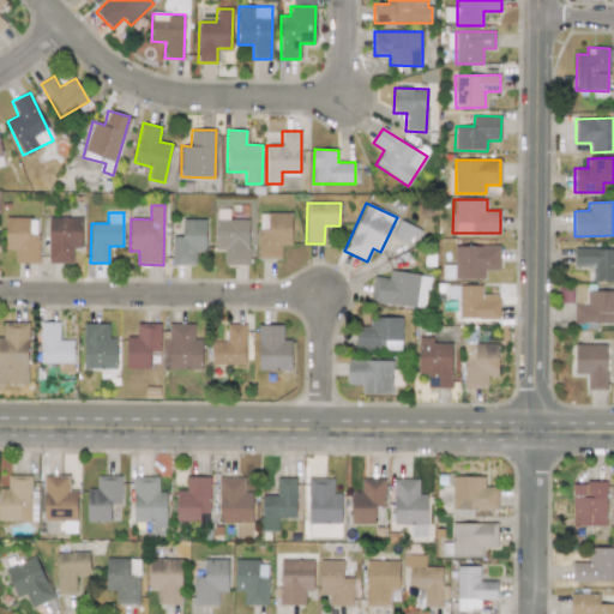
[(258,259),(282,259),(282,245),(292,245),(292,212),(258,212),(258,259)]
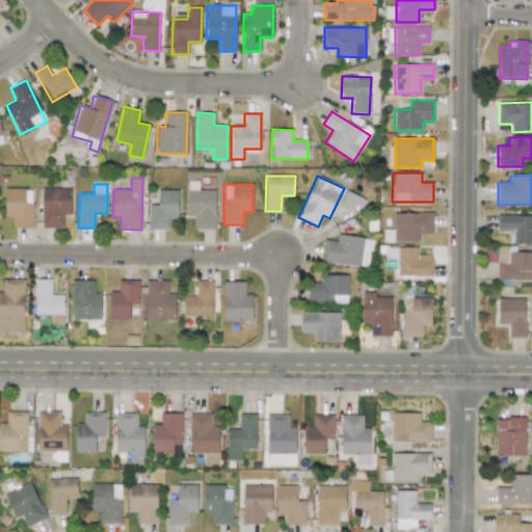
[(33,229),(33,204),(25,203),(26,188),(5,188),(4,216),(12,216),(12,228),(33,229)]
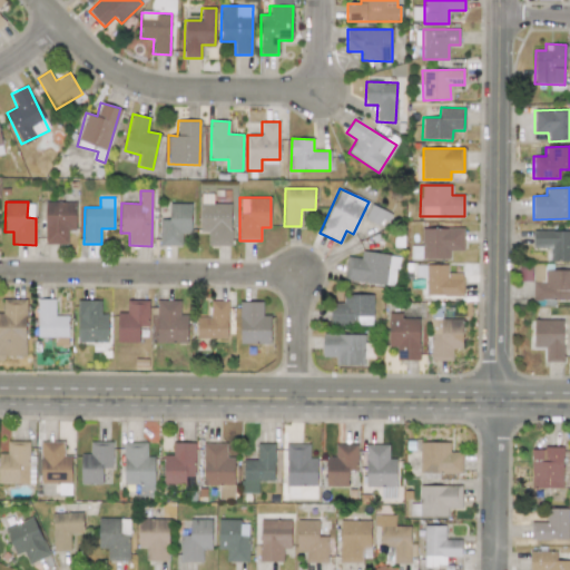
[(67,244),(67,231),(75,231),(76,203),(45,202),(45,244),(67,244)]
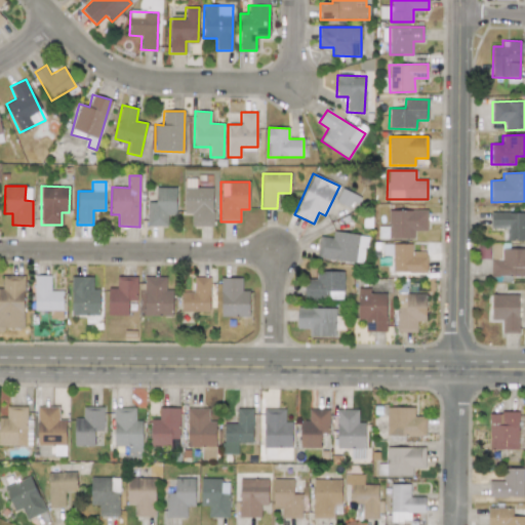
[(175,187),(156,187),(156,202),(147,202),(148,226),(167,226),(167,215),(176,215),(175,187)]
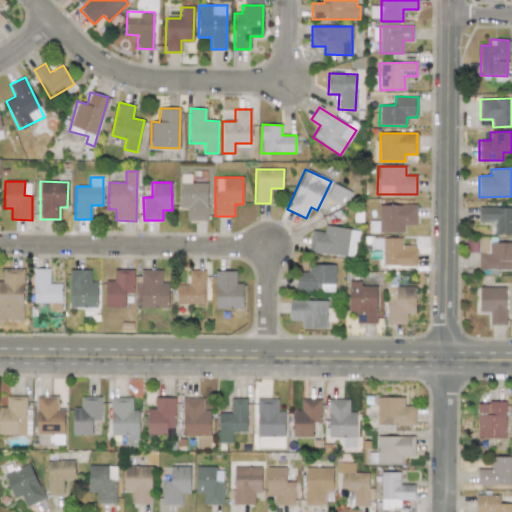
[(416,205),(378,205),(378,224),(370,224),(370,232),(404,232),(404,226),(416,225),(416,205)]
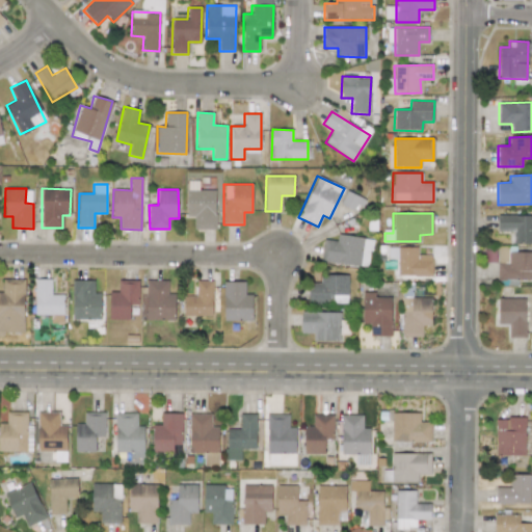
[(531,216),(497,215),(497,231),(513,232),(512,244),(531,244),(531,216)]
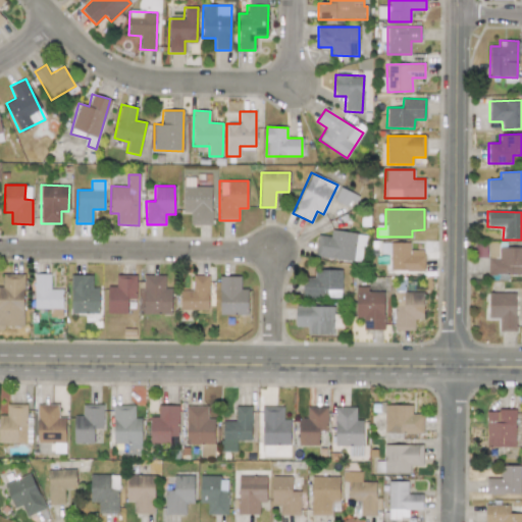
[(330,236),(316,235),(314,257),(362,261),(365,233),(331,230),(330,236)]
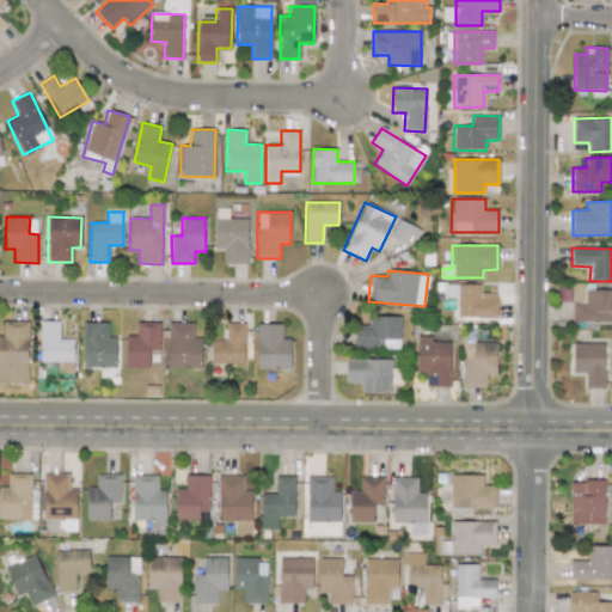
[(458,285),(458,317),(497,318),(497,299),(479,299),(481,285),(458,285)]
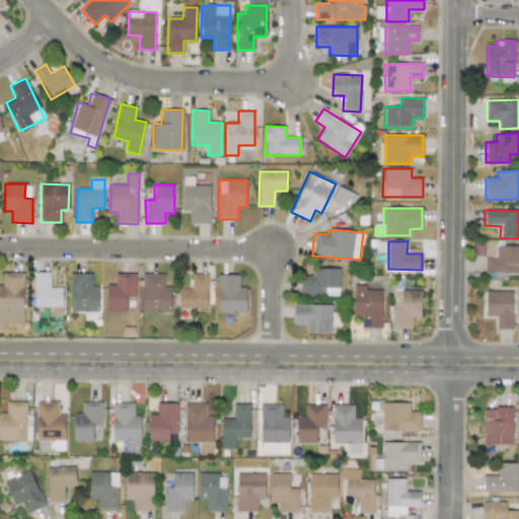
[(485,272),(518,273),(518,245),(496,245),(496,256),(486,256),(485,272)]
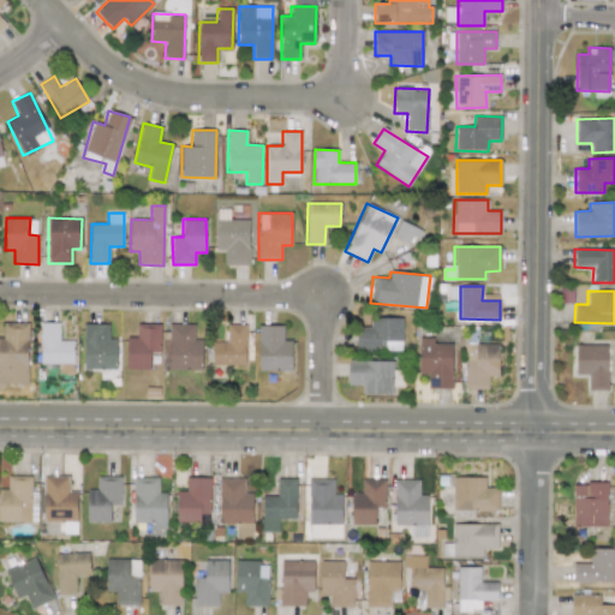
[(402,318),(370,317),(370,328),(357,327),(357,350),(401,351),(402,318)]
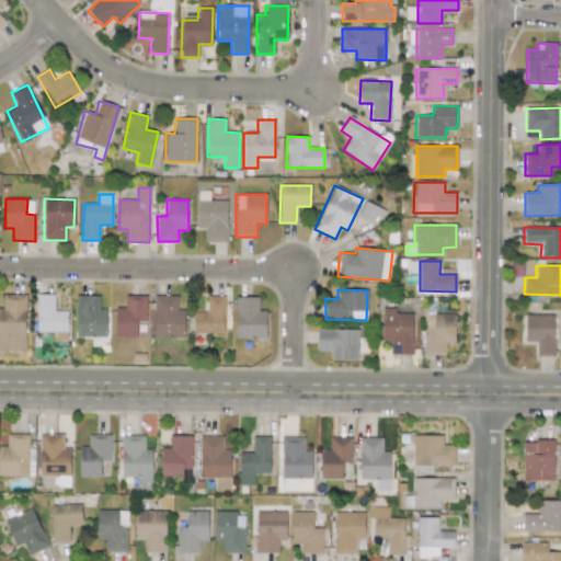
[(2,295),(3,308),(0,308),(0,341),(1,341),(1,351),(25,350),(24,294),(2,295)]
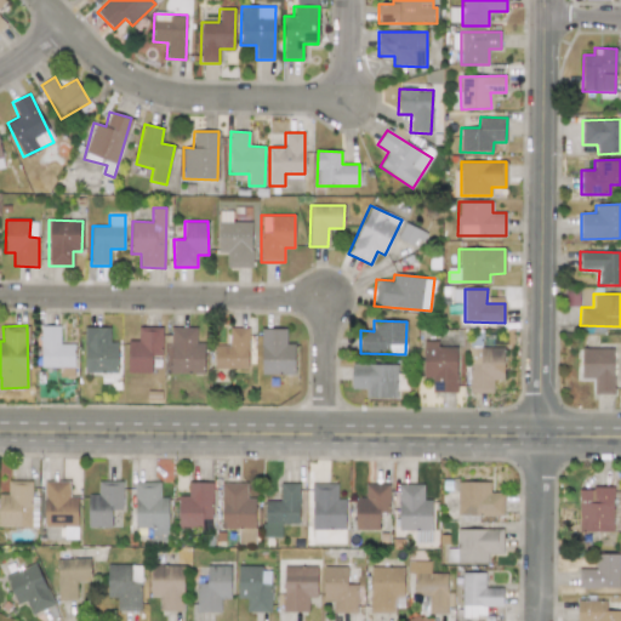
[(60,326),(39,325),(38,366),(58,368),(58,376),(74,377),(75,345),(60,345),(60,326)]
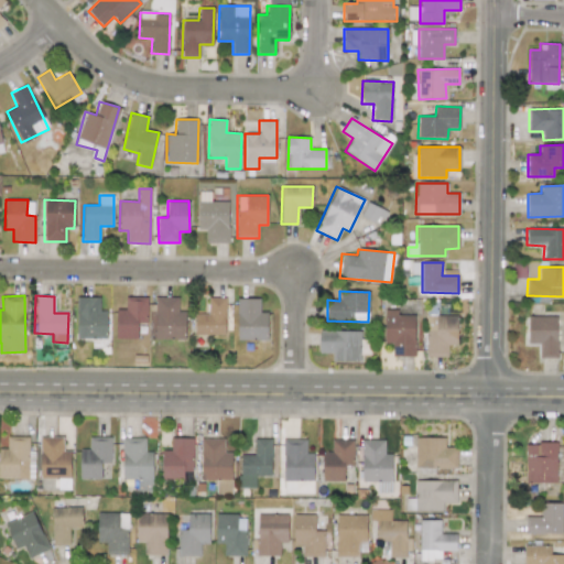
[(117,310),(116,338),(138,339),(138,323),(147,323),(148,297),(126,296),(125,310),(117,310)]
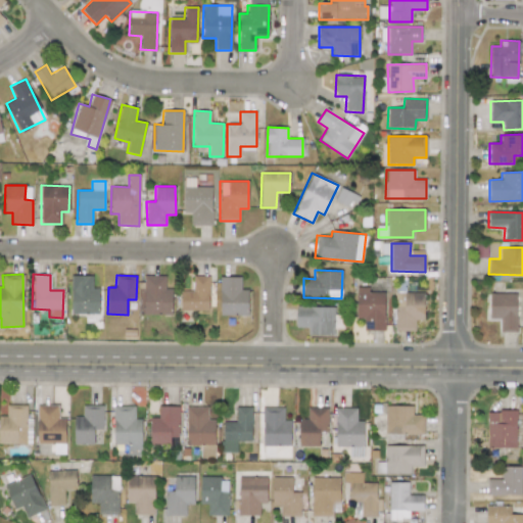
[(92,276),(70,276),(72,315),(99,314),(99,288),(92,288),(92,276)]
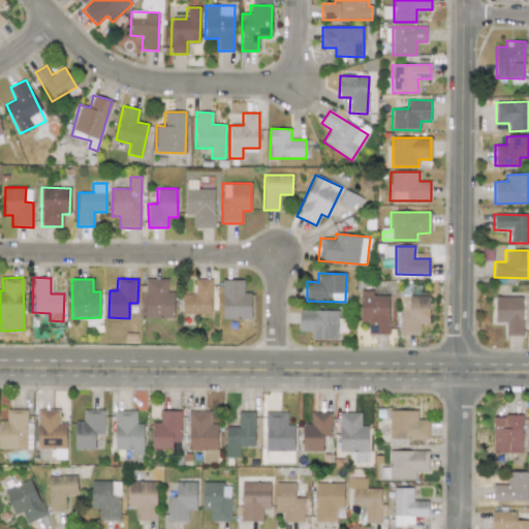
[(167,279),(144,279),(143,318),(174,318),(175,292),(166,292),(167,279)]
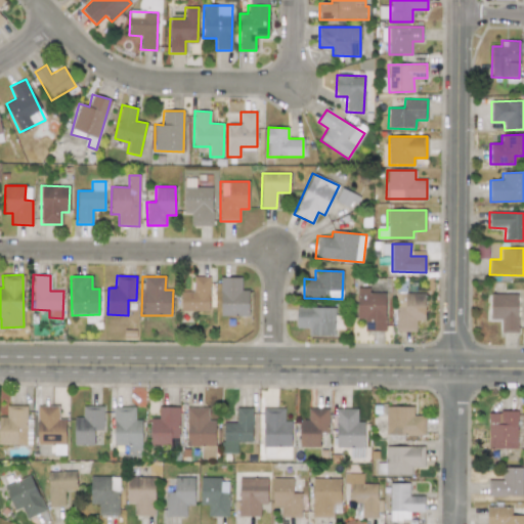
[(210,276),(194,276),(193,292),(180,292),(180,311),(209,311),(210,276)]
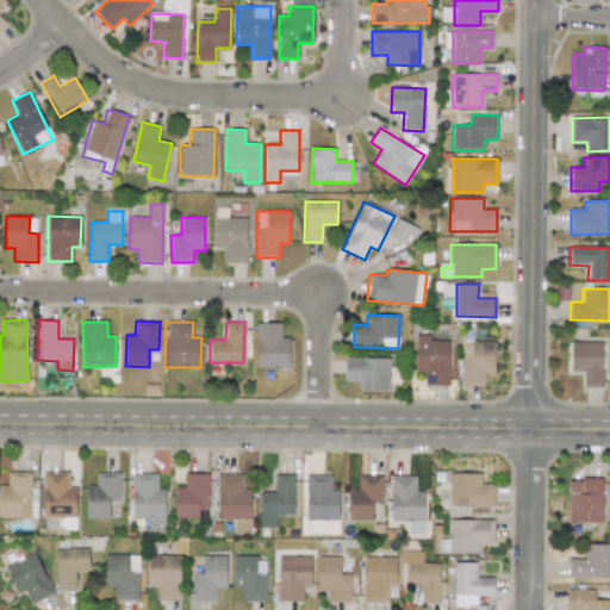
[(281,323),(256,323),(256,368),(290,367),(288,337),(281,337),(281,323)]
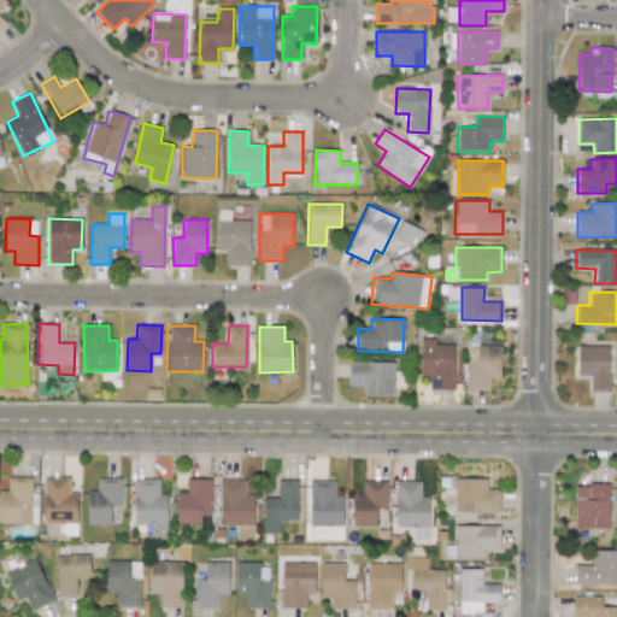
[(454,345),(434,345),(434,339),(421,339),(419,376),(429,376),(429,389),(453,389),(454,345)]
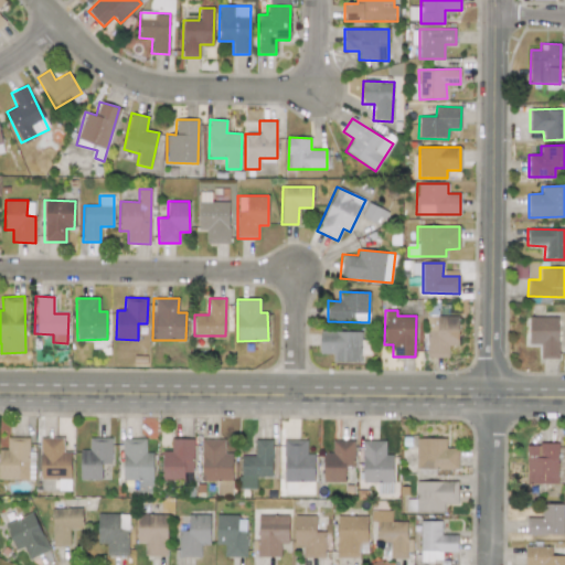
[(426,358),(448,358),(448,345),(458,345),(458,316),(426,316),(426,358)]
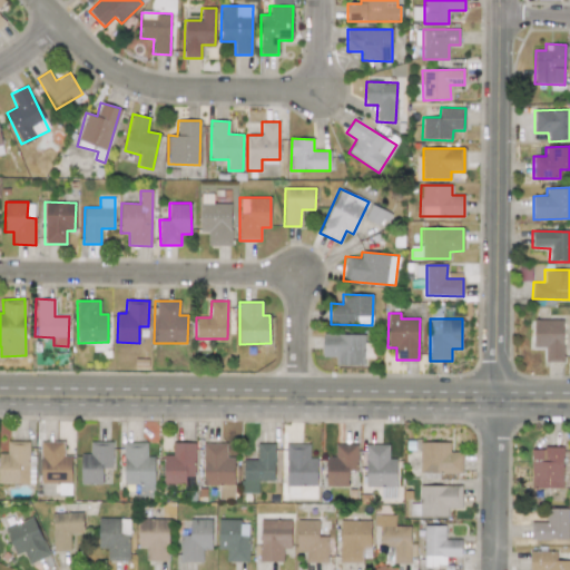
[(533,347),(544,347),(546,362),(563,362),(562,320),(533,320),(533,347)]
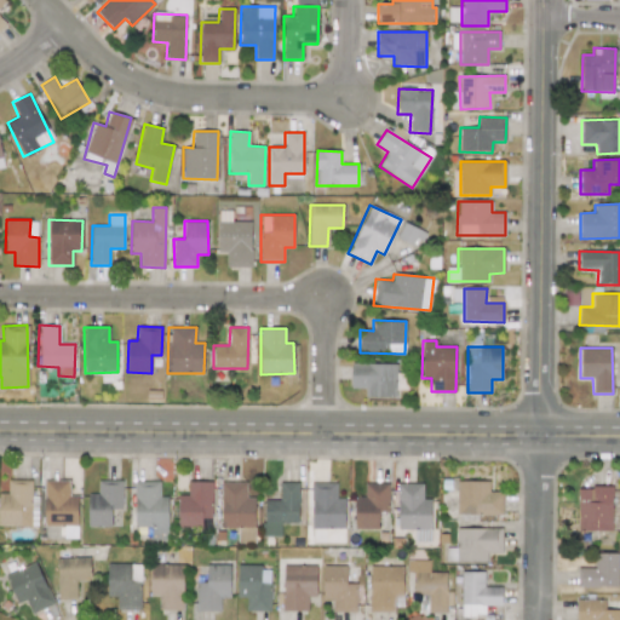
[(396,397),(397,365),(351,363),(351,388),(366,389),(365,397),(396,397)]
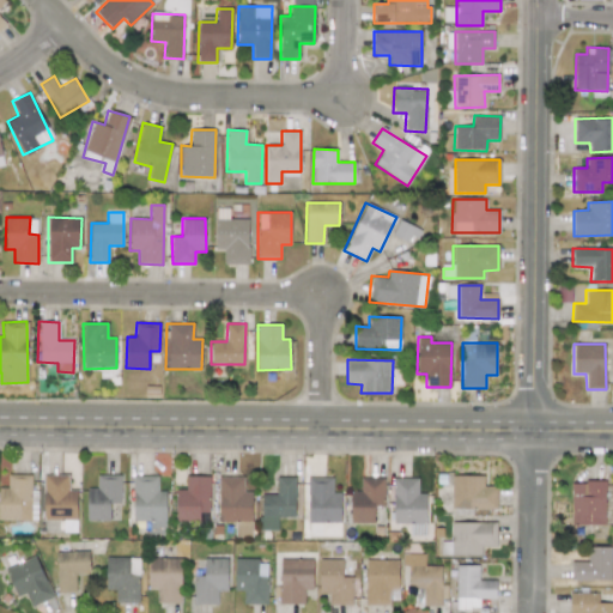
[(0,519),(30,520),(31,474),(7,474),(7,487),(0,487),(0,519)]
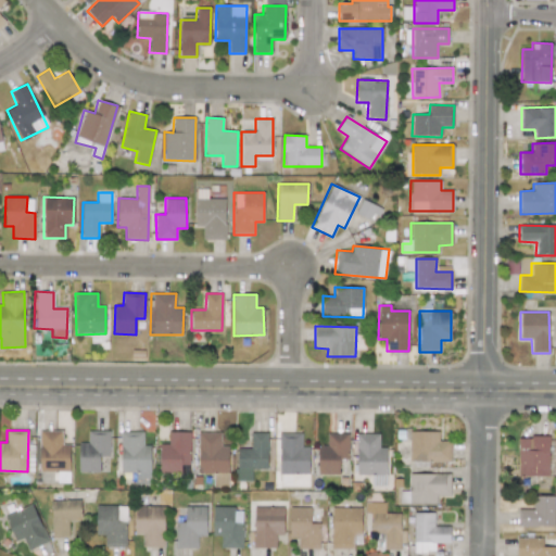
[(62,431),(39,430),(39,471),(70,472),(70,444),(62,444),(62,431)]
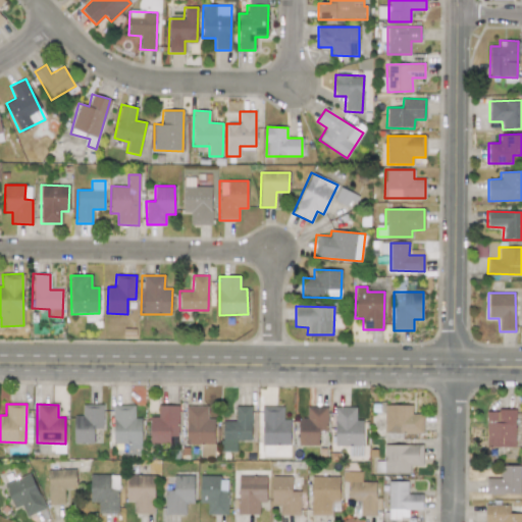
[(103,405),(83,404),(82,416),(74,416),(73,442),(94,444),(94,428),(102,428),(103,405)]
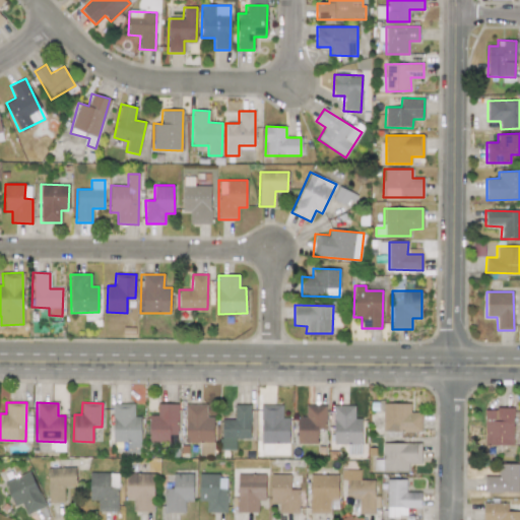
[(133,403),(113,403),(113,442),(127,442),(127,453),(141,453),(140,416),(134,416),(133,403)]
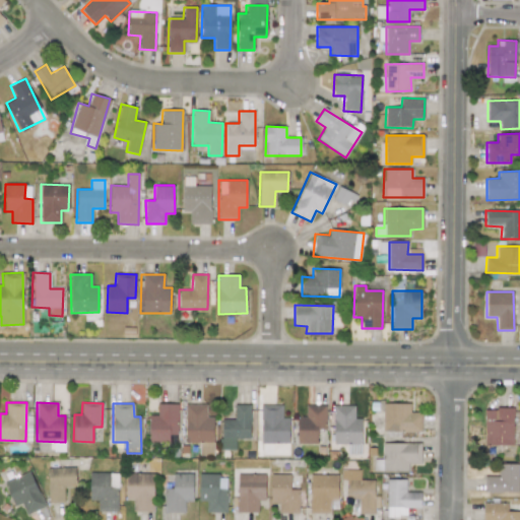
[(148,442),(169,443),(169,435),(177,435),(178,404),(157,403),(157,415),(149,415),(148,442)]
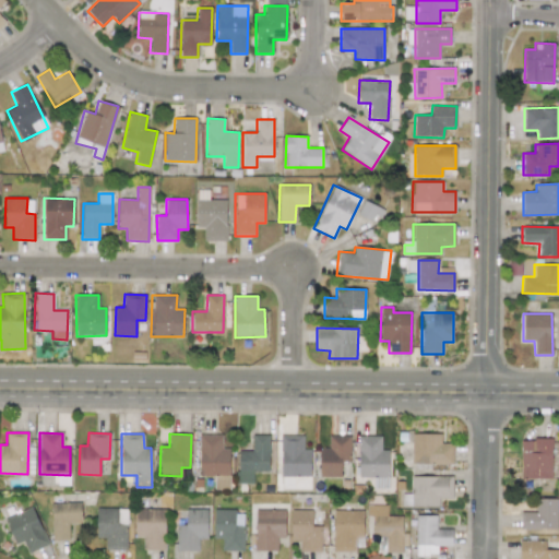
[(453,464),(453,443),(441,443),(441,433),(412,433),(412,464),(453,464)]
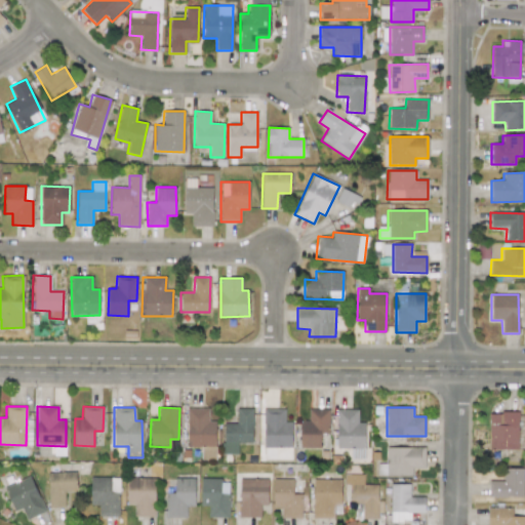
[(208,408),(187,408),(188,447),(215,447),(215,420),(208,420),(208,408)]
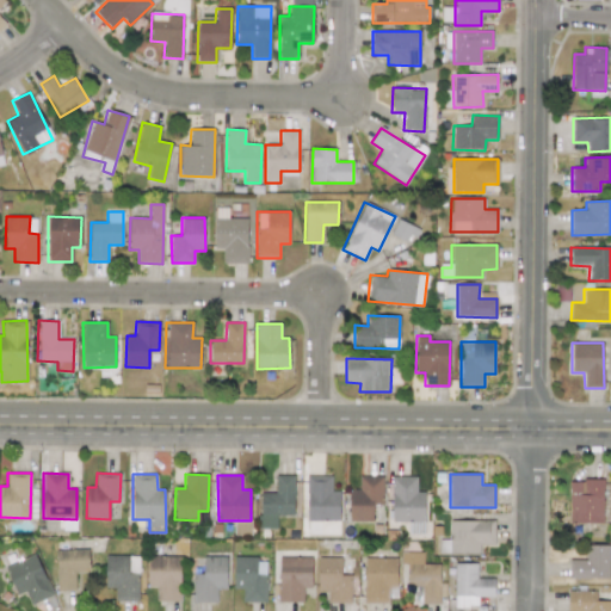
[(294,476),(276,475),(275,493),(260,493),(259,529),(277,529),(277,516),(292,516),(294,476)]
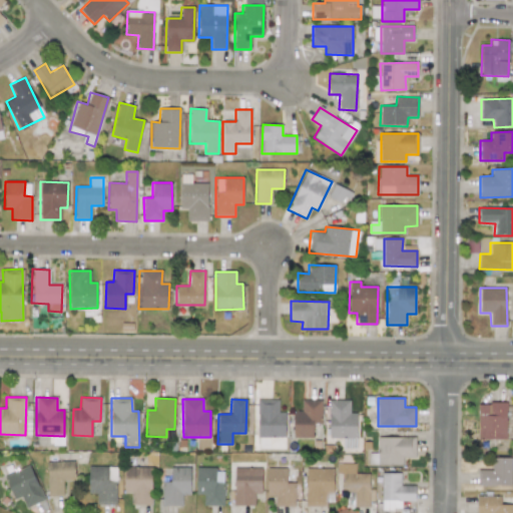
[(285,412),(278,412),(279,400),(253,399),(253,419),(258,419),(258,449),(285,450),(285,412)]
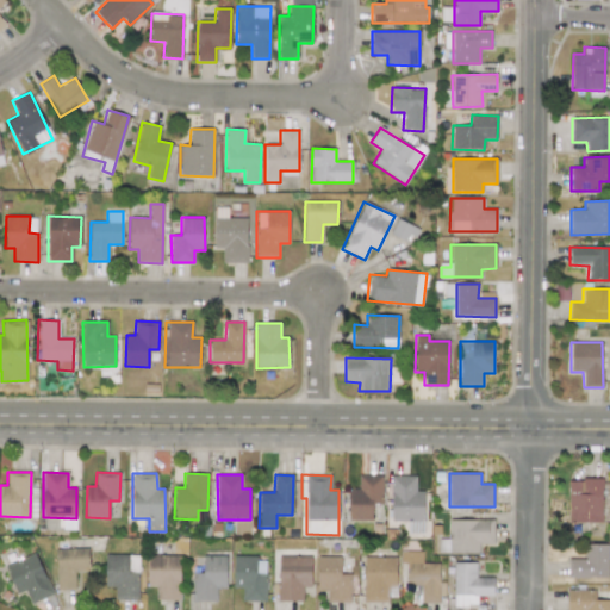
[(348,520),(372,521),(372,504),(383,504),(383,475),(359,475),(358,489),(349,489),(348,520)]
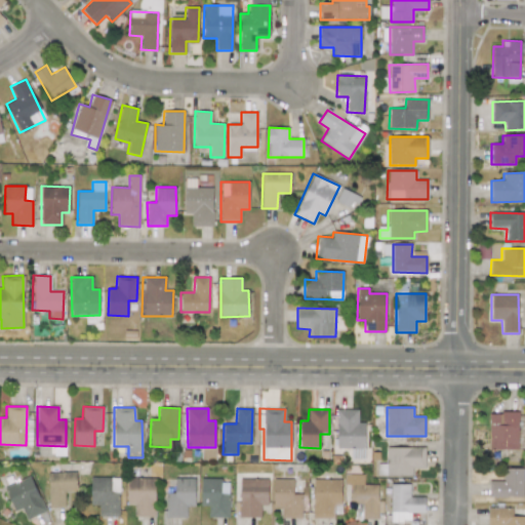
[(337,449),(364,448),(363,422),(358,422),(358,409),(336,409),(337,449)]
